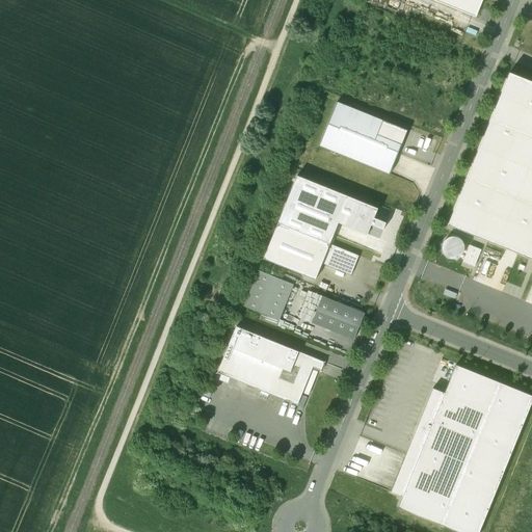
[(482,0),(432,0),(476,18),(482,0)]
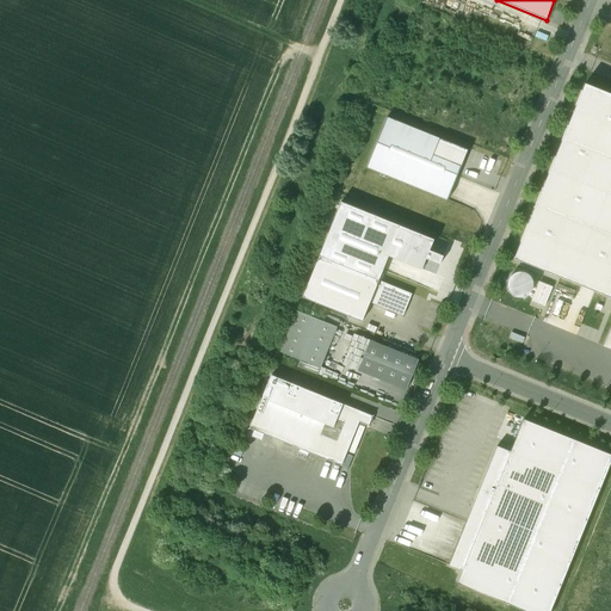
[(610,94),(585,84),(514,258),(610,297),(610,94)]
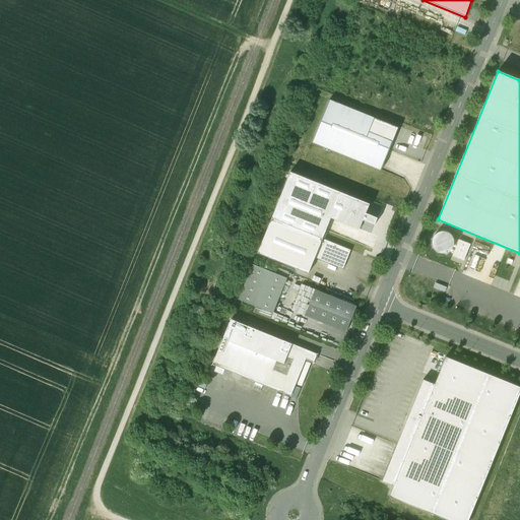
[(398,128),(329,100),(312,142),(381,170),(398,128)]
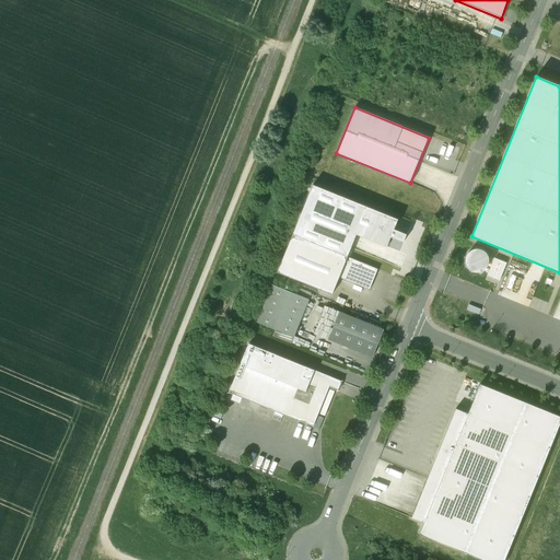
[(410,249),(364,231),(358,247),(404,266),(410,249)]
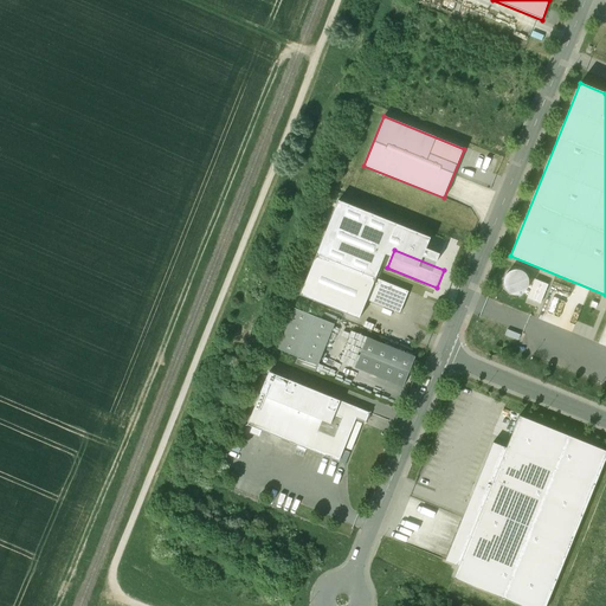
[(375,278),(317,255),(300,295),(359,320),(375,278)]
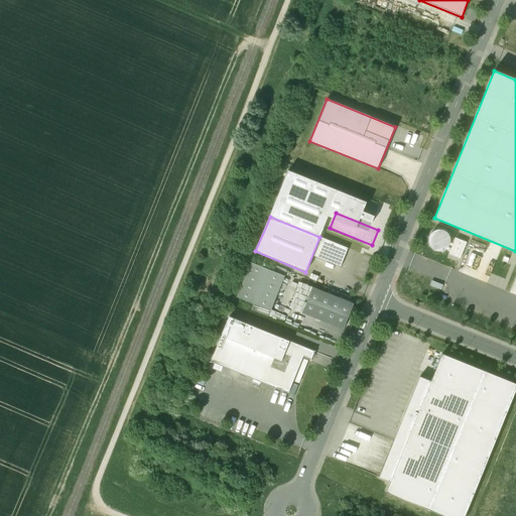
[(432,249),(436,251),(441,251),(445,249),(448,245),(450,241),(449,236),(446,232),(442,230),(437,230),(432,232),(429,235),(428,240),(429,245),(432,249)]
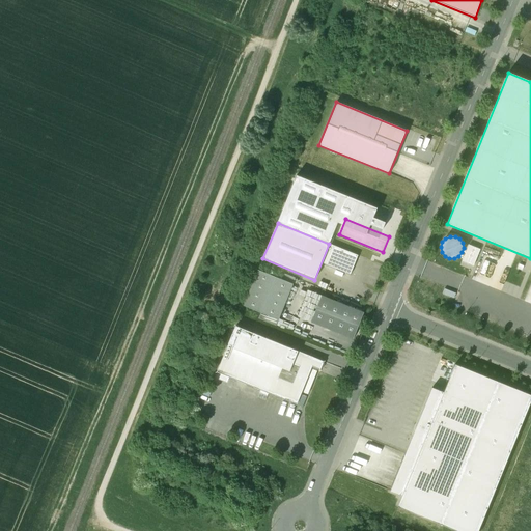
[(473,264),(479,248),(468,243),(462,260),(473,264)]
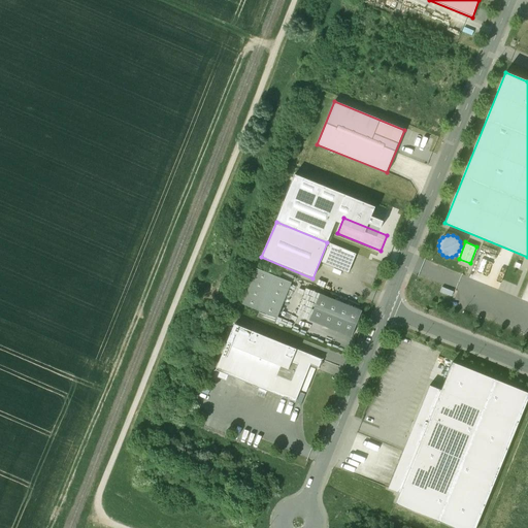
[(356,254),(327,242),(320,262),(348,273),(356,254)]
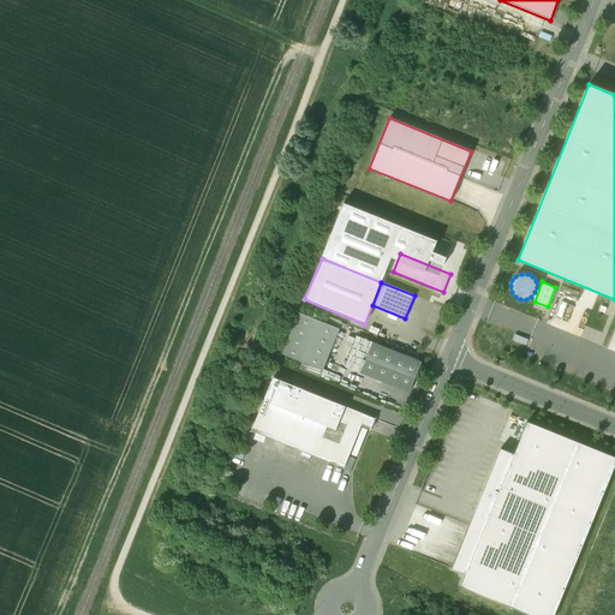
[(326,323),(299,314),(282,354),(302,363),(322,370),(339,329),(326,323)]
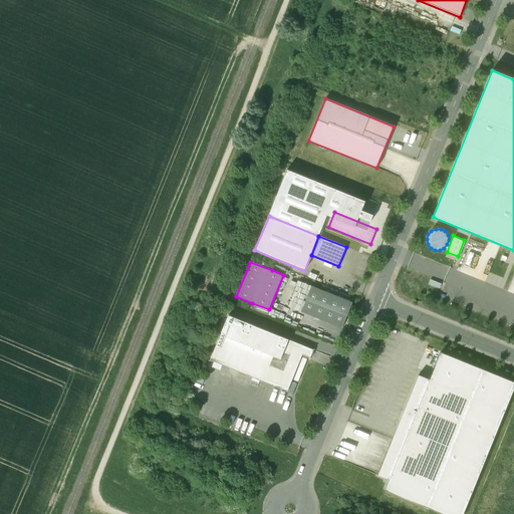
[(285,269),(274,265),(272,270),(283,275),(285,269)]
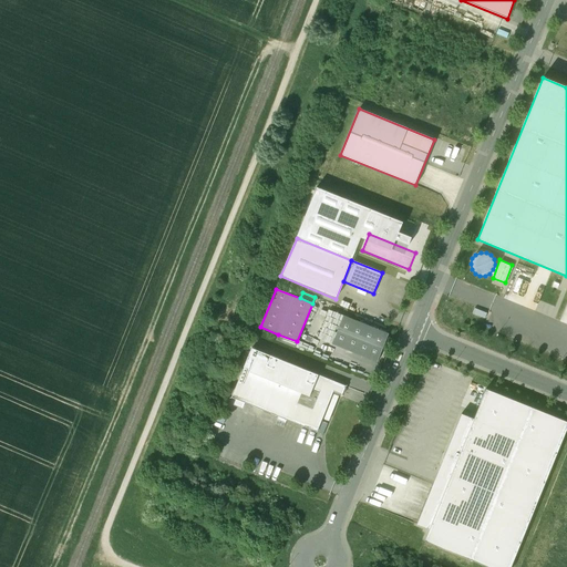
[(486,315),(475,309),(473,315),(484,319),(486,315)]
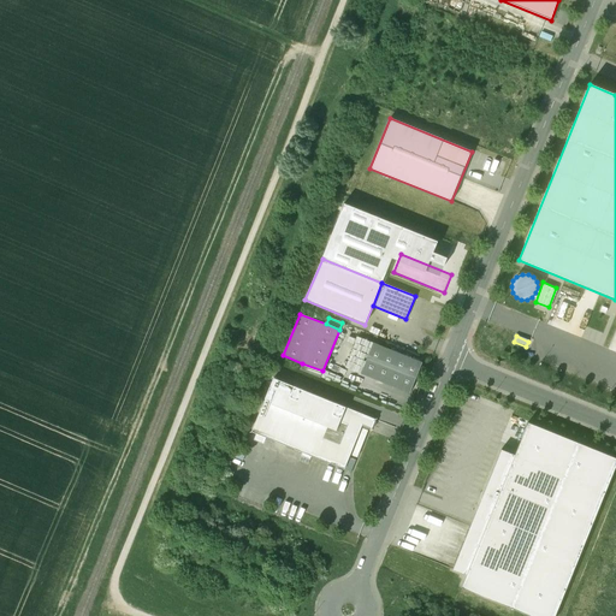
[(422,363),(373,343),(361,373),(409,394),(422,363)]
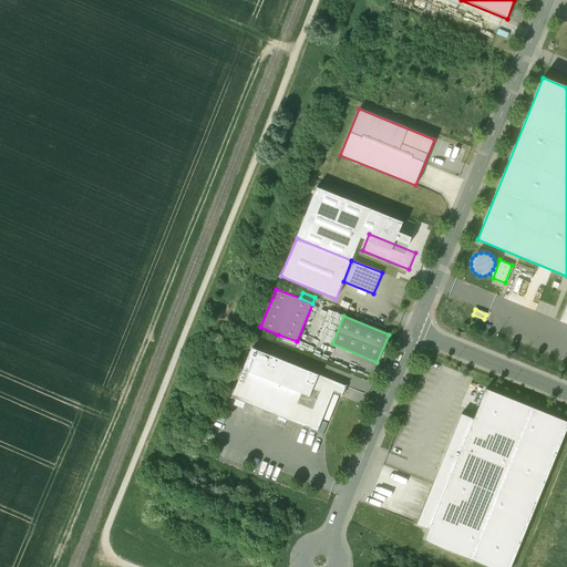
[(278,334),(276,340),(295,348),(297,341),(278,334)]
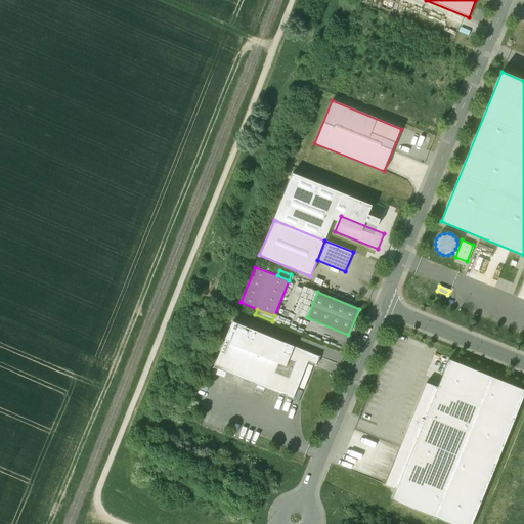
[(319,357),(232,321),(214,367),(293,399),(308,361),(316,364),(319,357)]
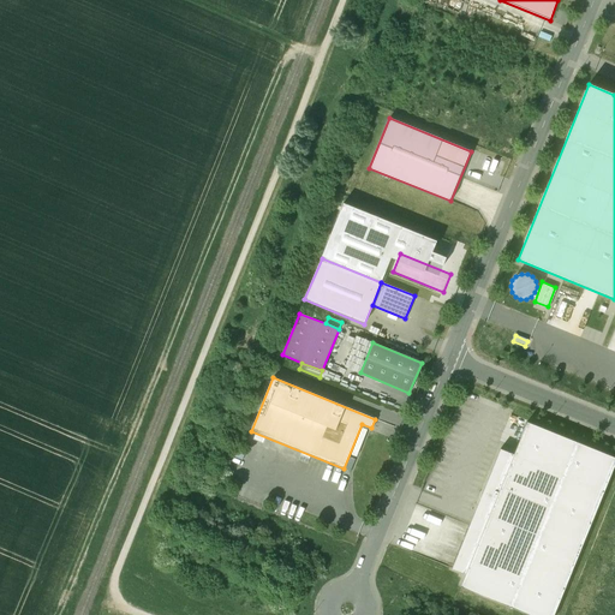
[(553,614),(614,464),(614,458),(526,422),(514,454),(501,449),(452,569),(465,574),(460,586),(530,614),(553,614)]
